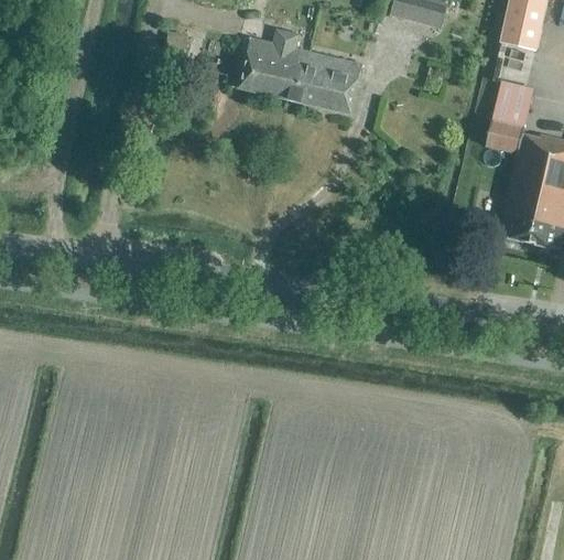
[(392,0),(444,13),(447,0),(392,0)]
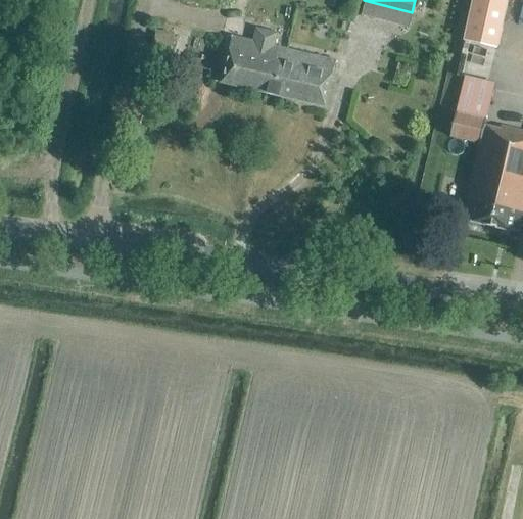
[(497,46),(508,0),(471,0),(463,38),(497,46)]
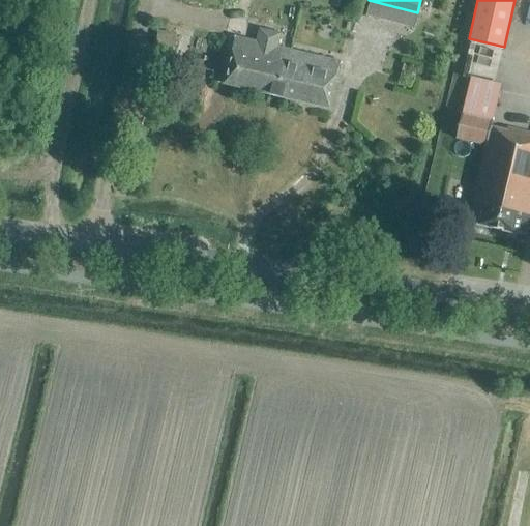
[(275,93),(287,47),(255,39),(258,28),(245,25),(242,36),(234,34),(223,81),(275,93)]
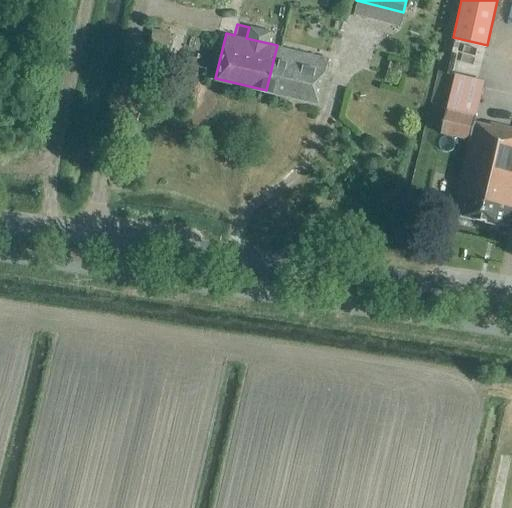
[(328,57),(289,48),(277,45),(266,90),(317,102),(328,57)]
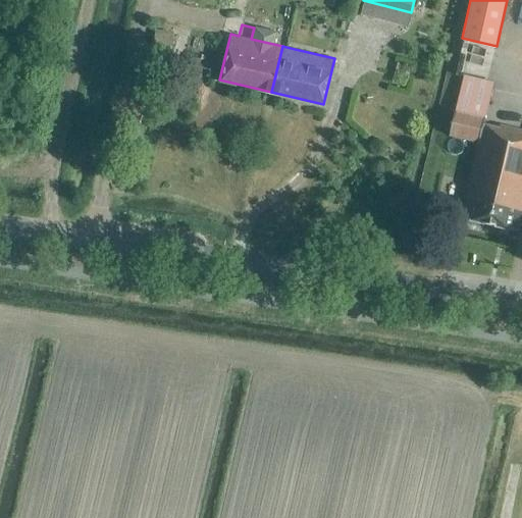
[(499,126),(483,122),(491,87),(462,80),(449,134),(478,140),(461,215),(469,217),(470,220),(507,228),(509,226),(516,228),(518,223),(521,223),(521,219),(521,128),(500,123),(499,126)]
